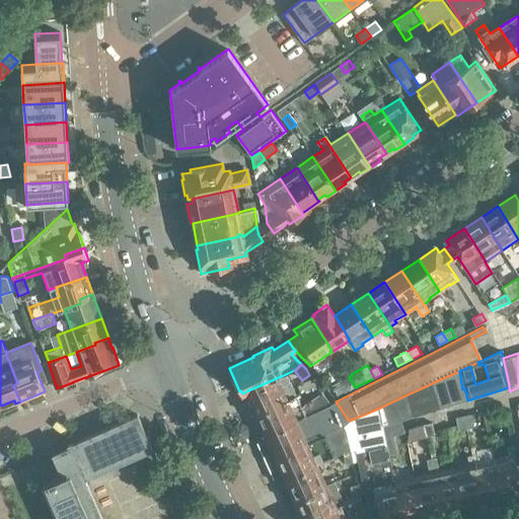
[(462,389),(459,371),(430,384),(438,410),(467,400),(464,388),(462,389)]
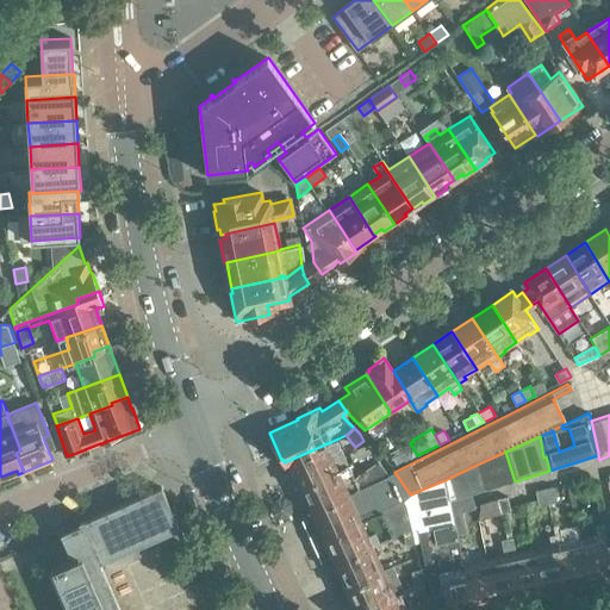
[(338,439),(290,460),(294,471),(291,473),(298,486),(349,464),(338,439)]
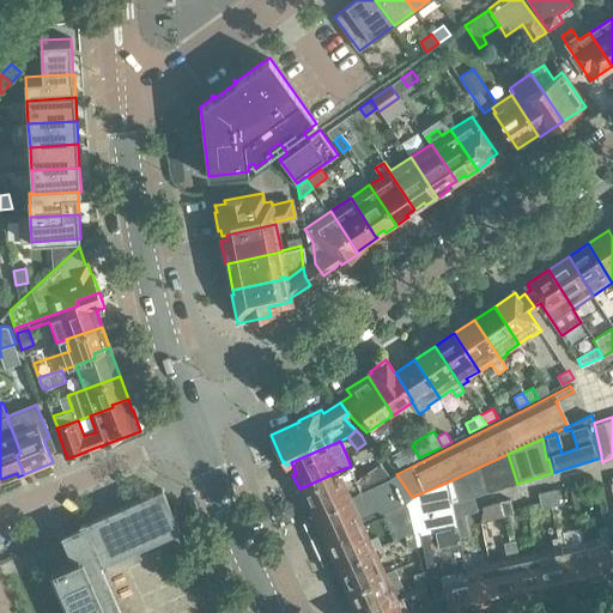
[(400,467),(419,457),(412,445),(394,454),(400,467)]
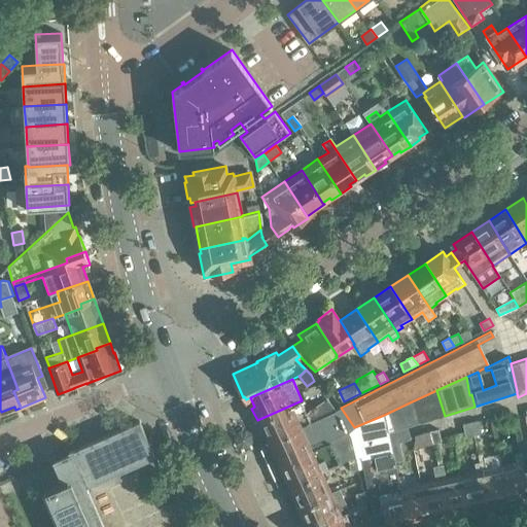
[(445,416),(436,390),(410,402),(417,424),(445,416)]
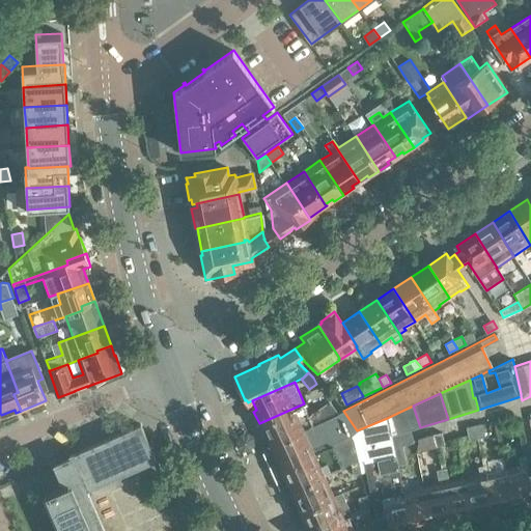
[(268,434),(273,445),(313,426),(329,419),(338,411),(331,402),(309,415),(304,403),(259,423),(264,436),(268,434)]
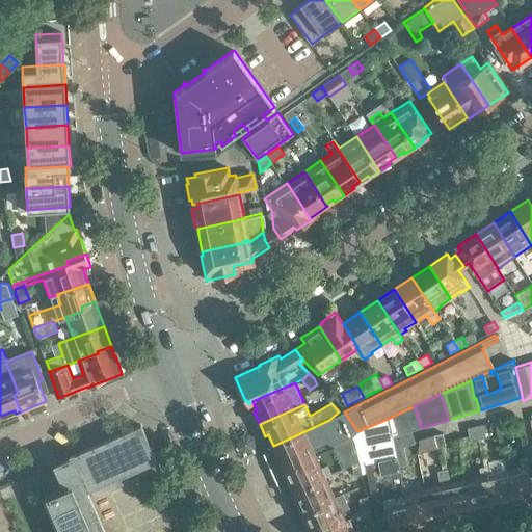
[(388,419),(392,437),(413,431),(417,430),(421,428),(414,406),(388,419)]
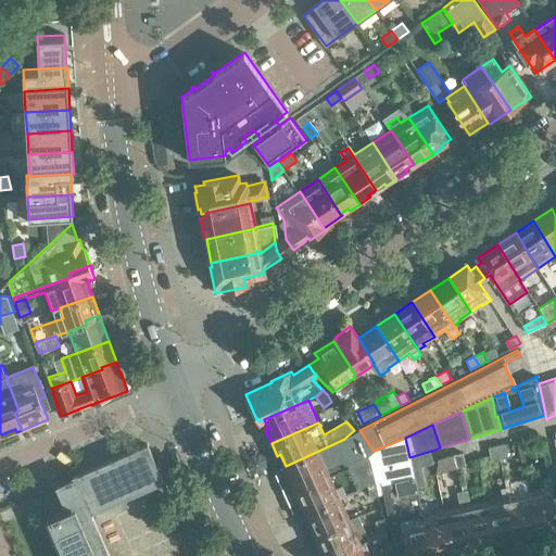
[(286,476),(292,490),(331,472),(373,454),(371,453),(374,451),(359,430),(356,432),(354,430),(344,439),(328,446),(286,466),(289,474),(286,476)]
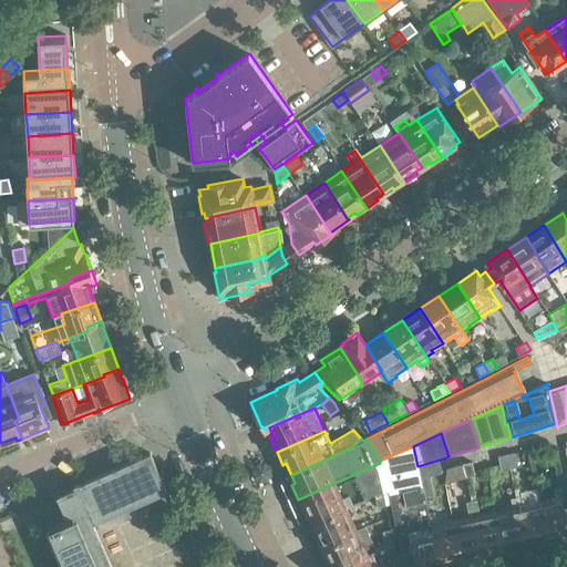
[(546,460),(553,457),(550,449),(547,445),(544,446),(546,460)]
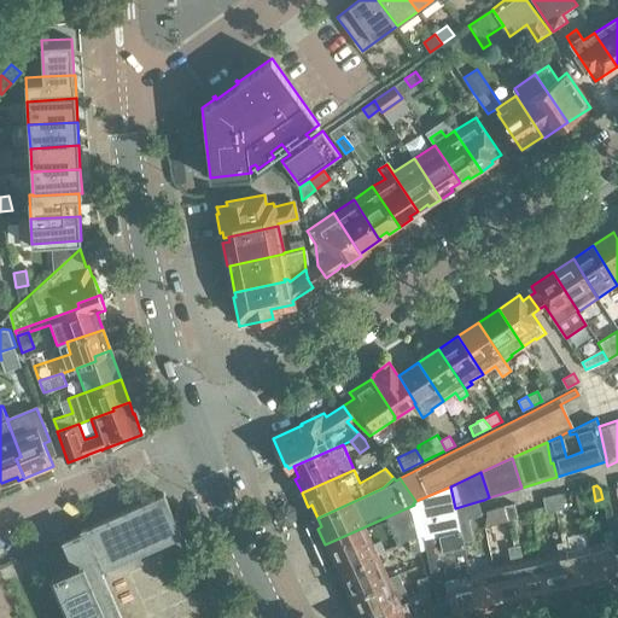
[(464,548),(459,528),(455,508),(450,487),(415,501),(413,503),(414,505),(420,536),(424,535),(426,549),(431,571),(444,569),(452,606),(435,610),(436,617),(478,617),(467,564),(466,559),(464,548)]
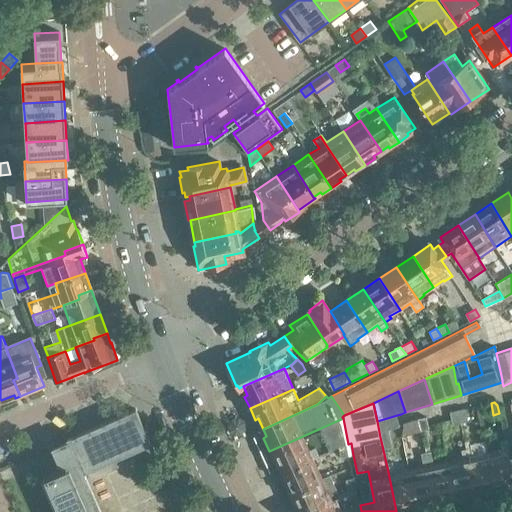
[(100,511),(83,472),(112,459),(115,467),(131,460),(127,452),(150,442),(135,408),(67,439),(68,441),(52,448),(56,457),(51,459),(56,469),(45,474),(46,478),(45,479),(59,511),(100,511)]
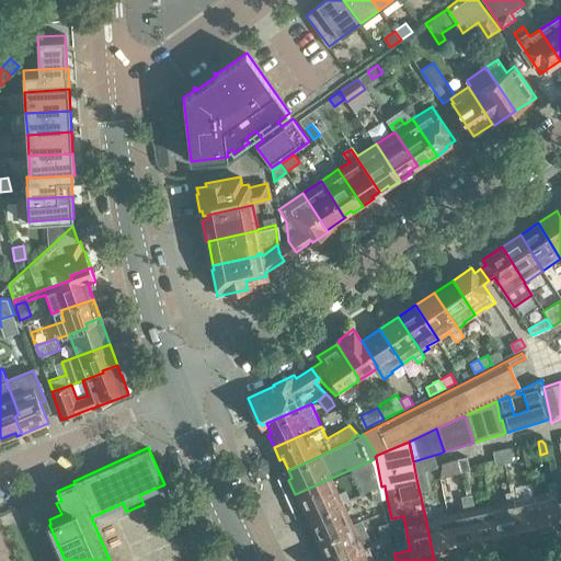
[(514,459),(512,447),(500,449),(503,462),(514,459)]
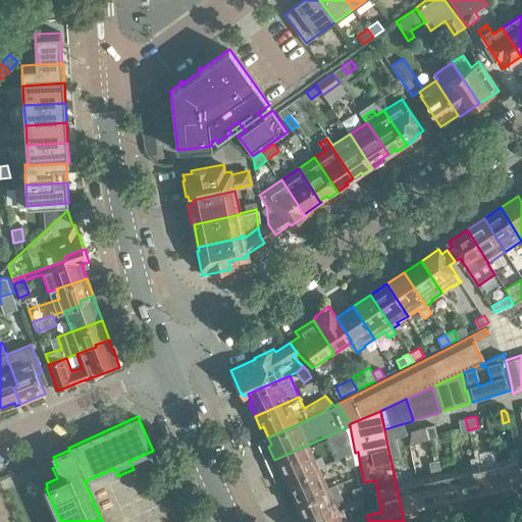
[(468,430),(465,418),(459,419),(461,431),(468,430)]
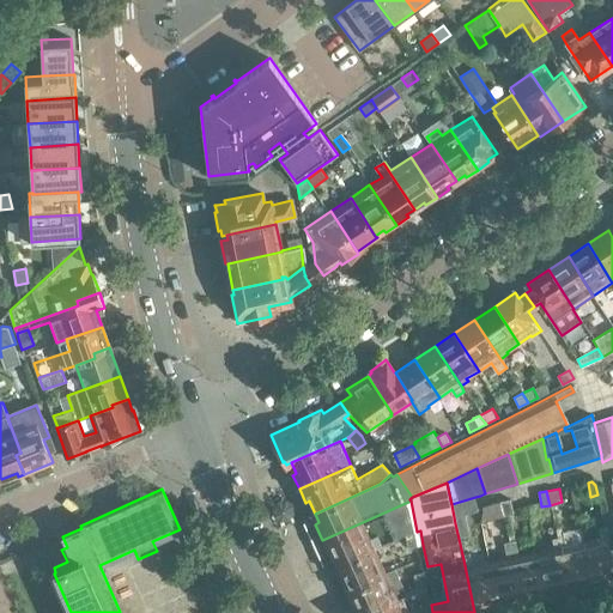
[(462,538),(471,535),(466,514),(479,510),(475,497),(451,504),(455,523),(460,544),(463,542),(462,538)]
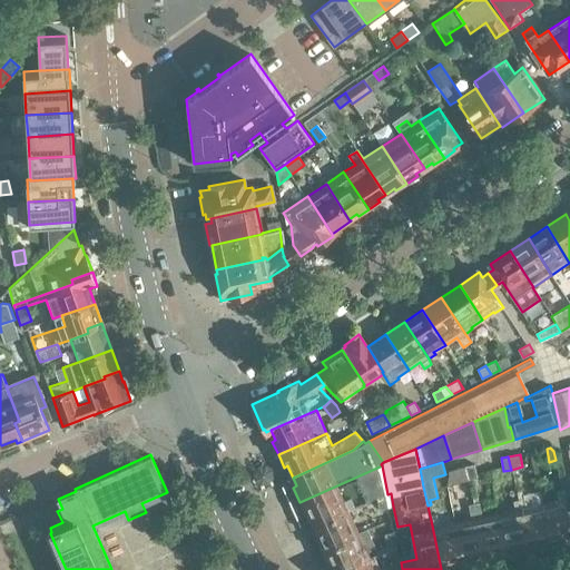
[(477,464),(464,465),(468,480),(480,477),(477,464)]
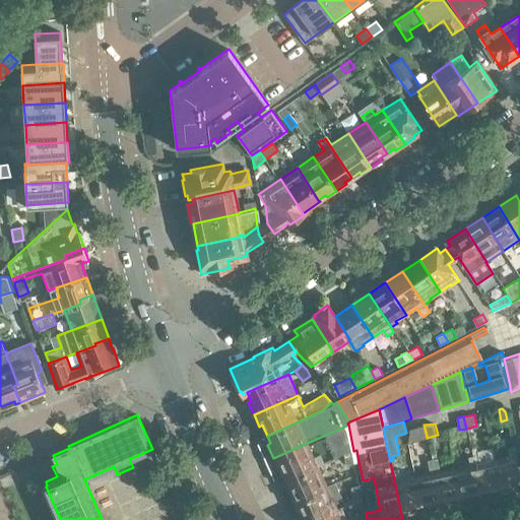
[(344,453),(352,451),(353,451),(348,425),(310,442),(273,458),(281,476),(284,474),(286,478),(319,464),(344,453)]
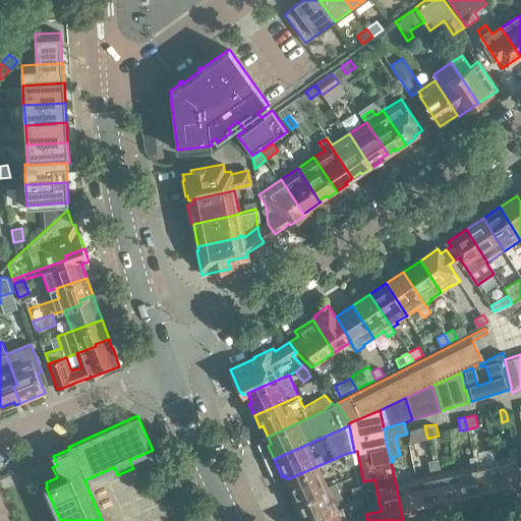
[(410,444),(427,439),(424,425),(418,426),(411,429),(410,441),(410,444)]
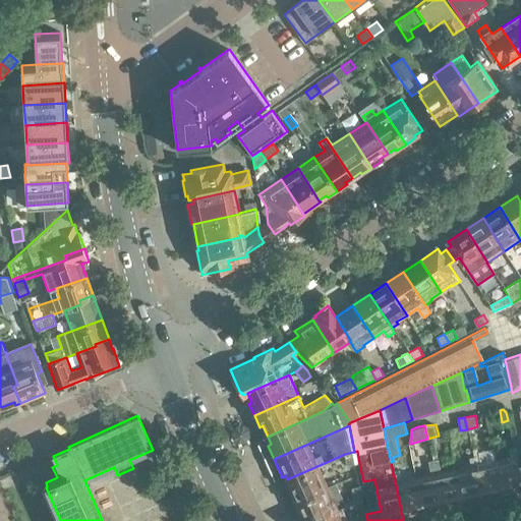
[(496,463),(493,449),(479,451),(478,448),(472,449),(473,457),(483,502),(503,498),(496,463)]
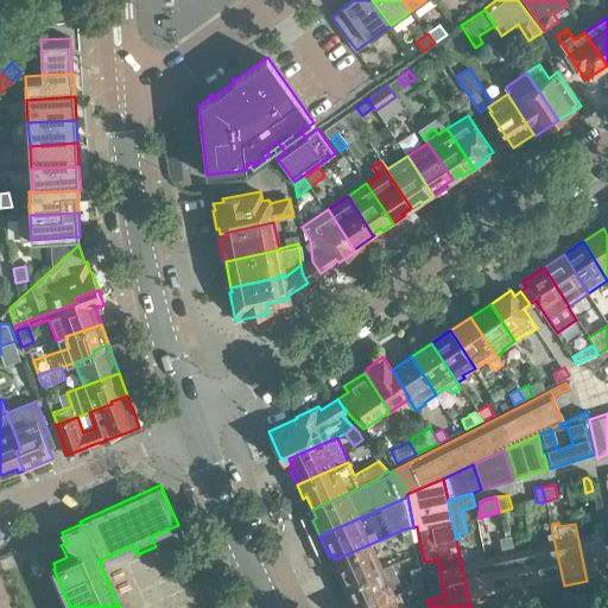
[(596,536),(578,540),(587,581),(607,575),(607,558),(600,523),(593,524),(596,536)]
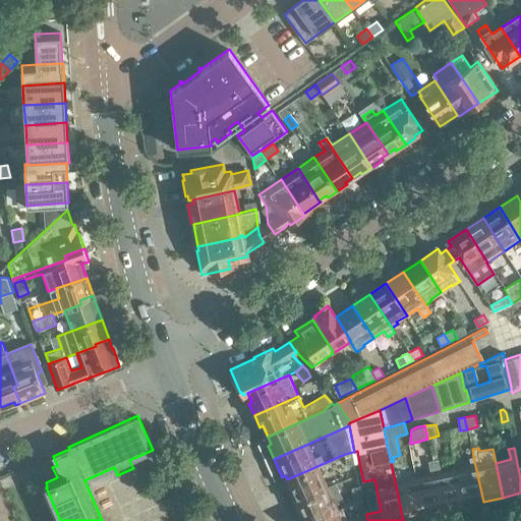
[(355,464),(353,452),(345,454),(347,465),(355,464)]
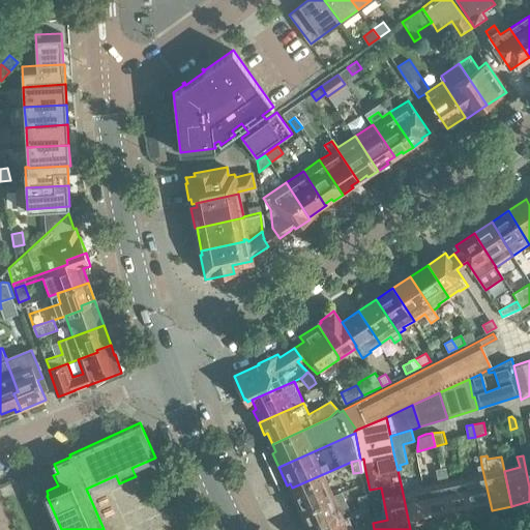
[(480,476),(464,480),(472,514),(492,510),(481,465),(478,466),(480,476)]
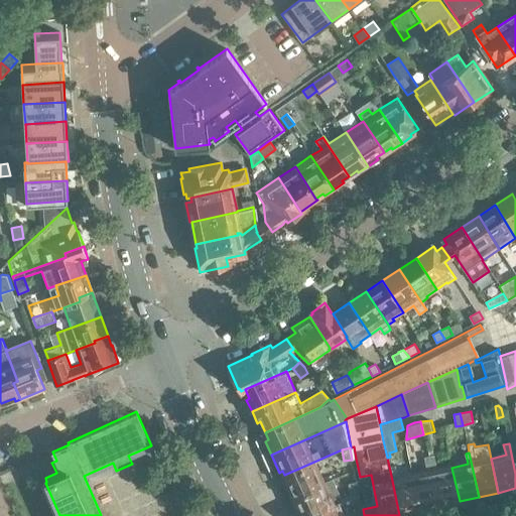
[(439,505),(460,501),(452,468),(438,471),(434,455),(428,456),(429,460),(439,505)]
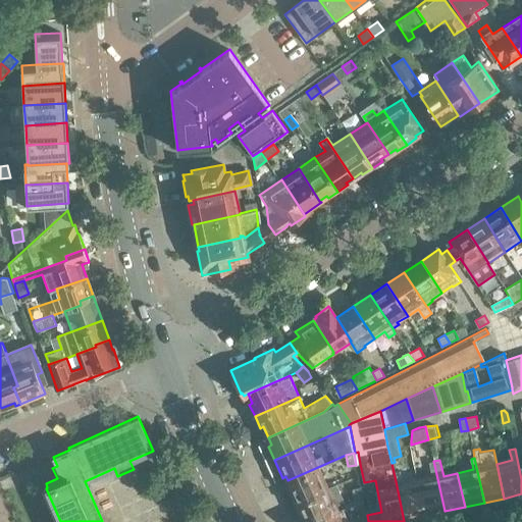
[(425,515),(436,513),(445,511),(434,465),(429,466),(432,478),(418,481),(425,515)]
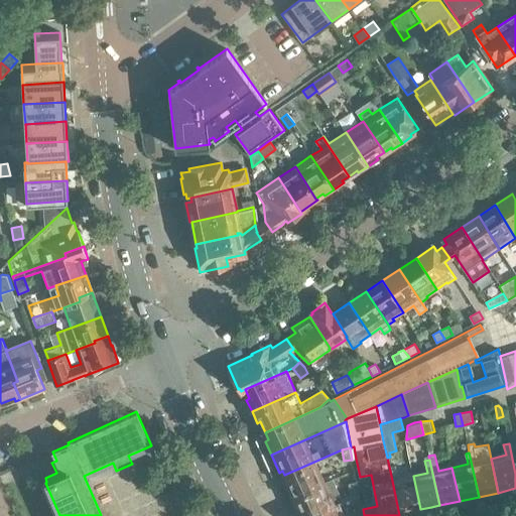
[(285,486),(290,497),(326,481),(316,461),(284,475),(288,484),(285,486)]
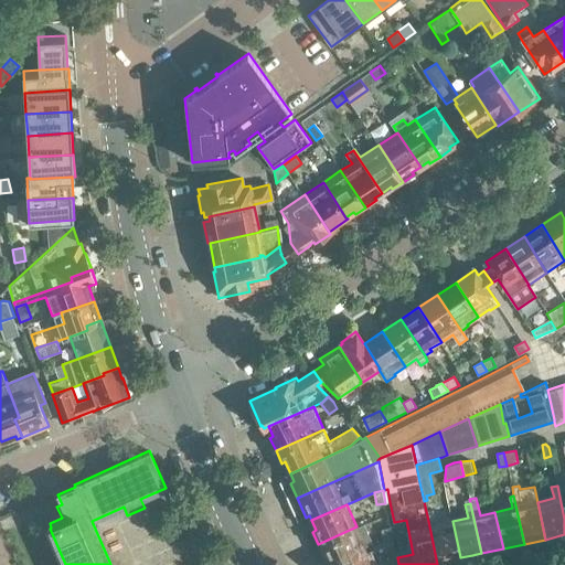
[(426,511),(427,515),(437,564),(439,564),(439,562),(460,557),(452,521),(437,524),(434,509),(426,511)]
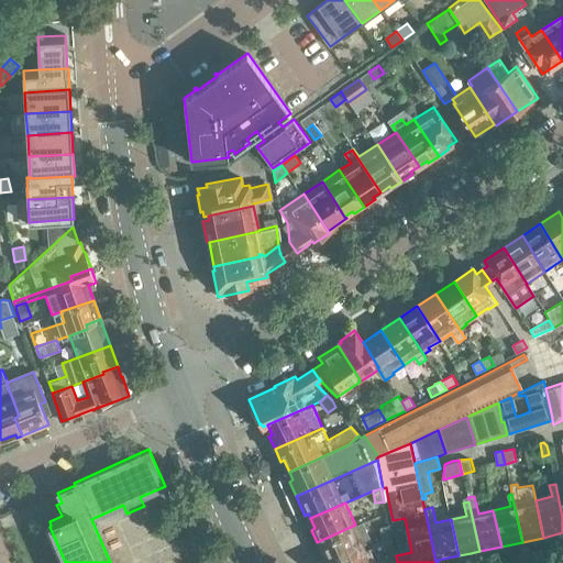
[(374,544),(363,520),(355,525),(317,542),(324,558),(328,556),(330,562),(332,562),(352,554),(374,544)]
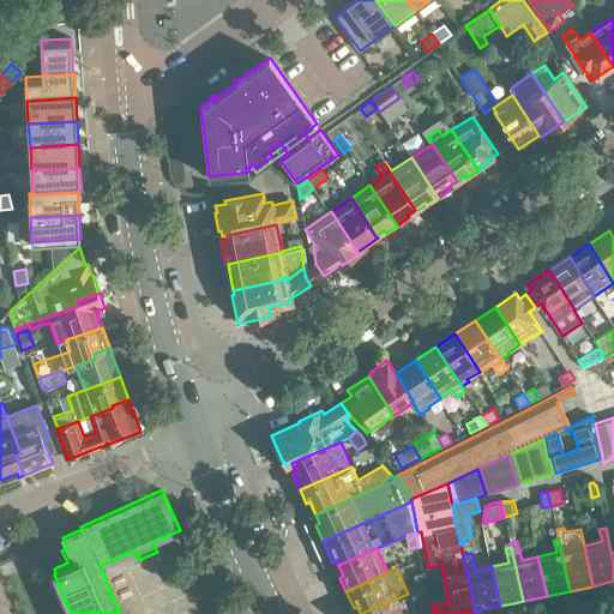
[(428,588),(425,573),(416,575),(420,589),(428,588)]
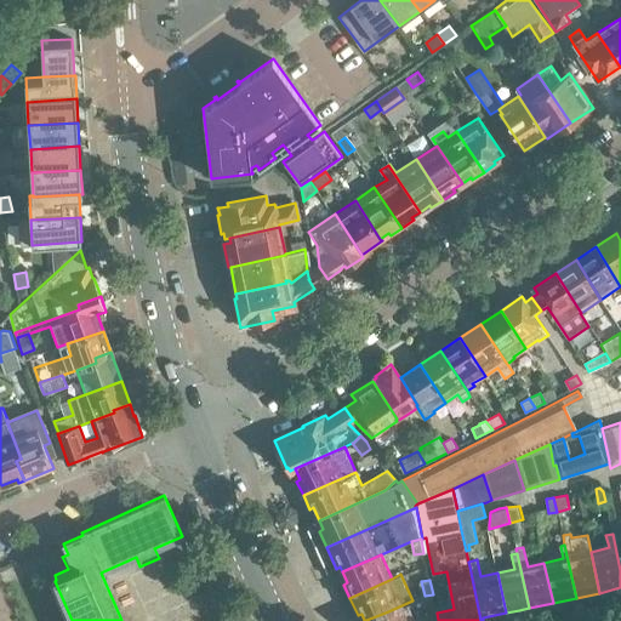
[(438,620),(437,613),(433,594),(425,596),(421,597),(412,600),(388,611),(366,620),(438,620)]
